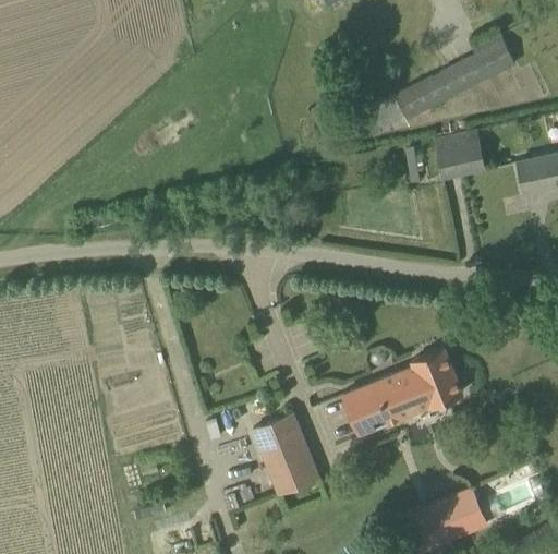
[(407,121),(516,65),(500,35),(472,49),(475,56),(395,97),(407,121)]
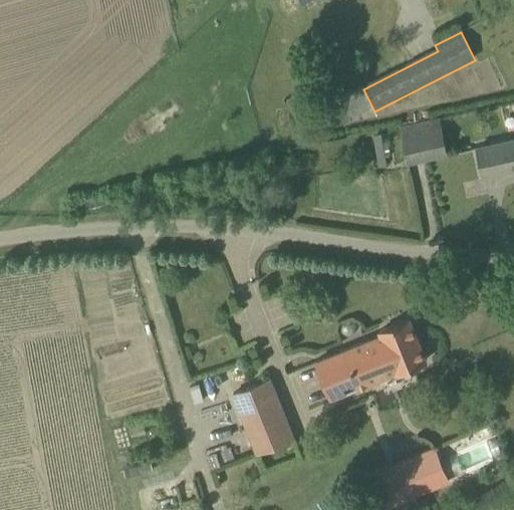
[(400,131),(408,167),(447,158),(439,122),(400,131)]
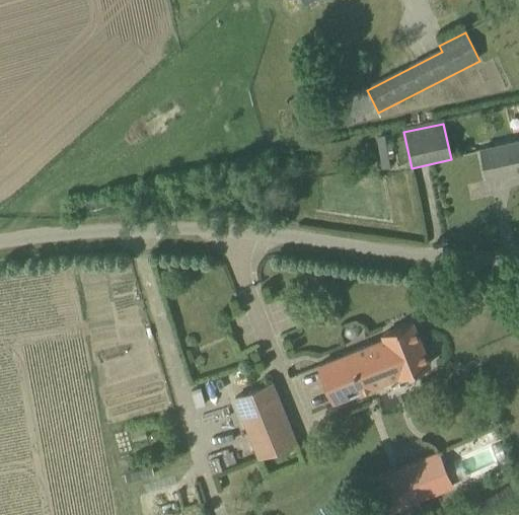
[(518,144),(482,153),(487,179),(518,172),(518,144)]
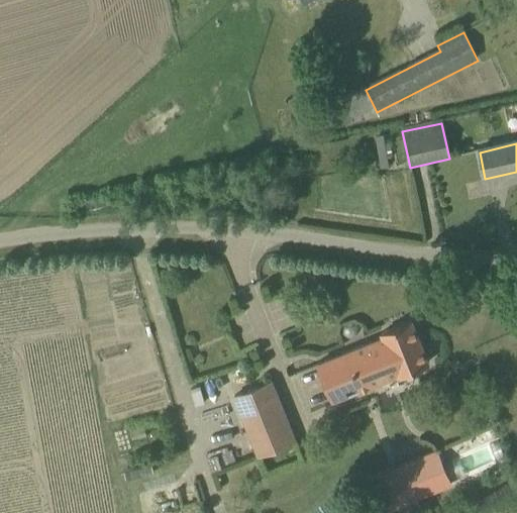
[(319,365),(320,368),(334,402),(398,377),(429,365),(412,323),(382,335),(383,339),(319,365)]
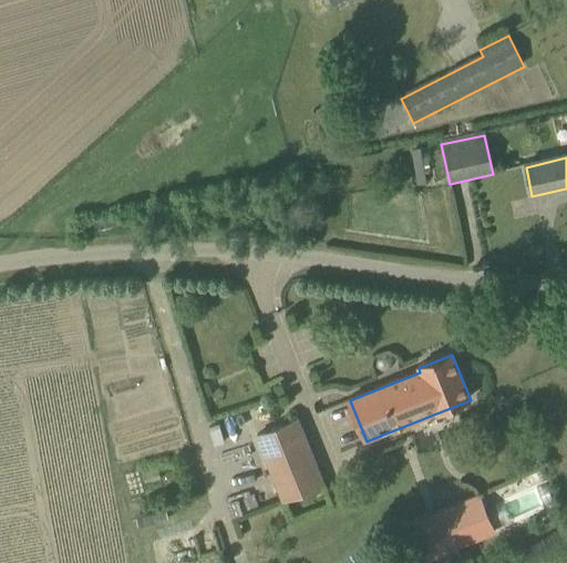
[(298,421),(257,437),(282,502),(325,485),(298,421)]
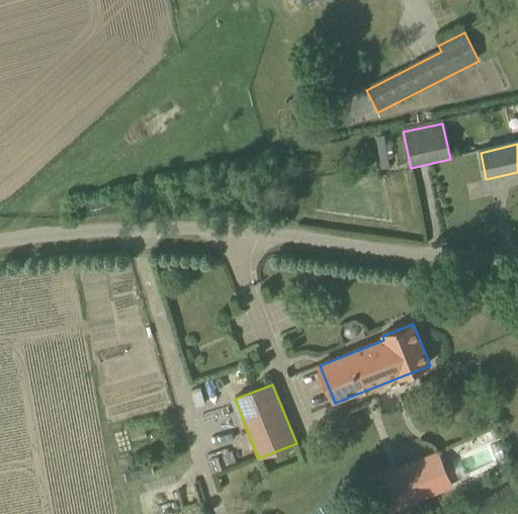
[(438,454),(376,481),(391,513),(393,513),(452,488),(438,454)]
